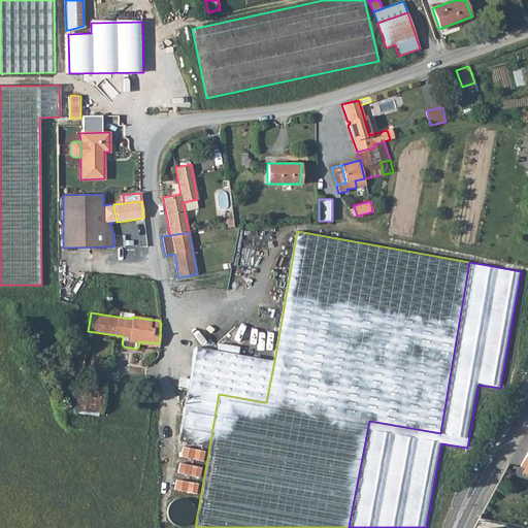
[(209,447),(219,394),(263,402),(266,402),(274,361),(195,347),(188,388),(178,440),(209,447)]
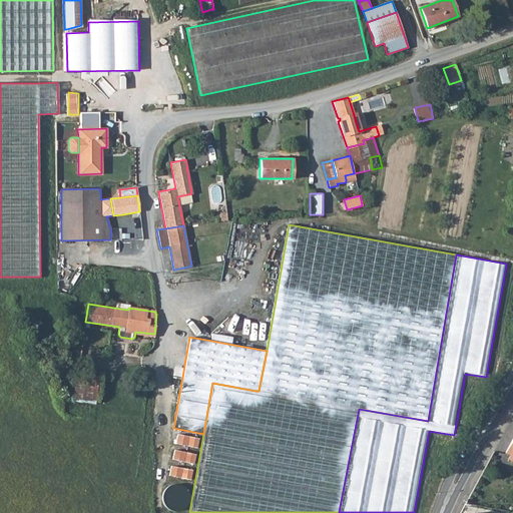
[(72,401),(80,403),(81,401),(86,374),(77,373),(72,401)]
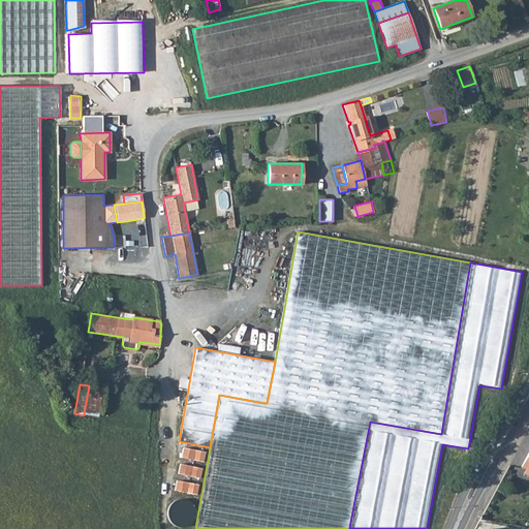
[(89,385),(84,413),(96,416),(101,387),(89,385)]
